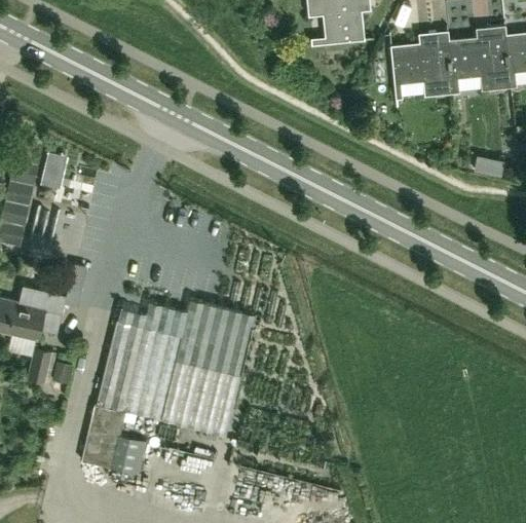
[(309,0),(309,2),(326,1),(329,38),(313,39),(313,42),(364,37),(360,0),(309,0)]
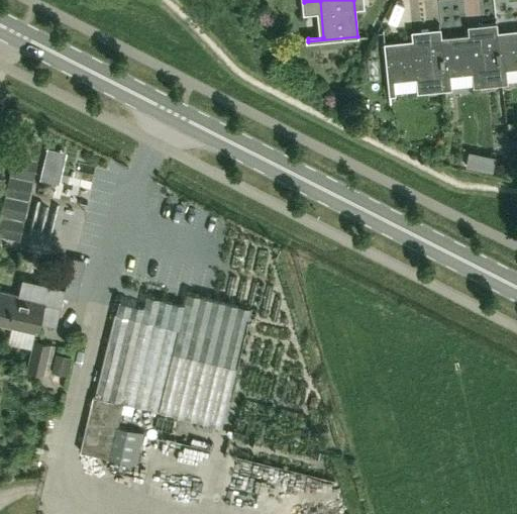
[(502,87),(497,38),(496,27),(478,29),(479,40),(441,44),(446,92),(450,92),(449,77),(482,74),(483,89),(502,87)]
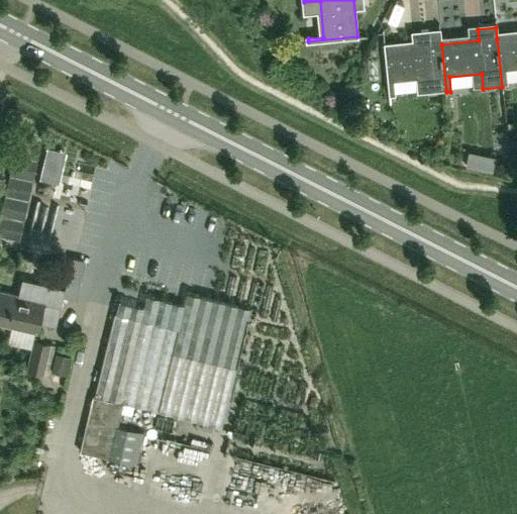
[(446,92),(441,44),(440,32),(421,34),(422,45),(384,49),(388,98),(394,98),(393,82),(416,80),(417,95),(427,94),(446,92)]
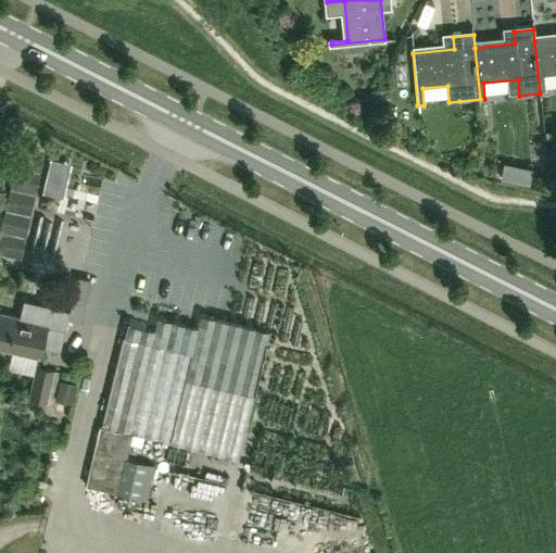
[(555,39),(534,41),(540,93),(544,92),(543,77),(555,75),(555,39)]
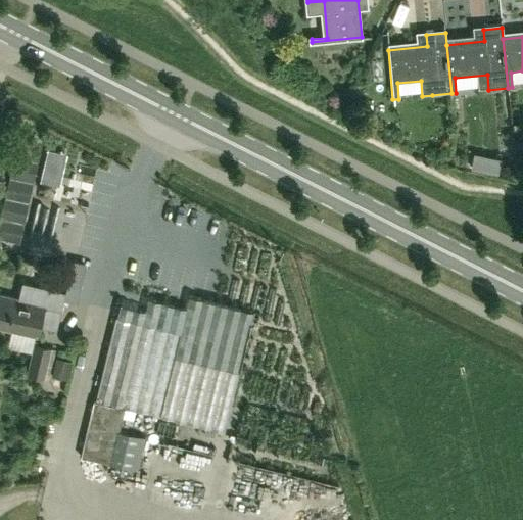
[(43,179),(63,183),(69,151),(49,148),(43,179)]
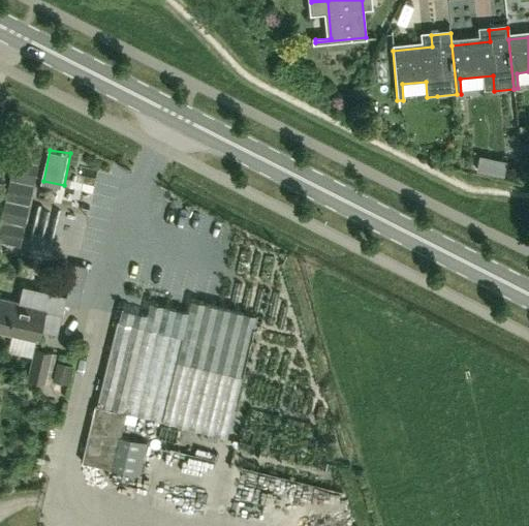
[(70,156),(66,190),(81,192),(85,158),(70,156)]
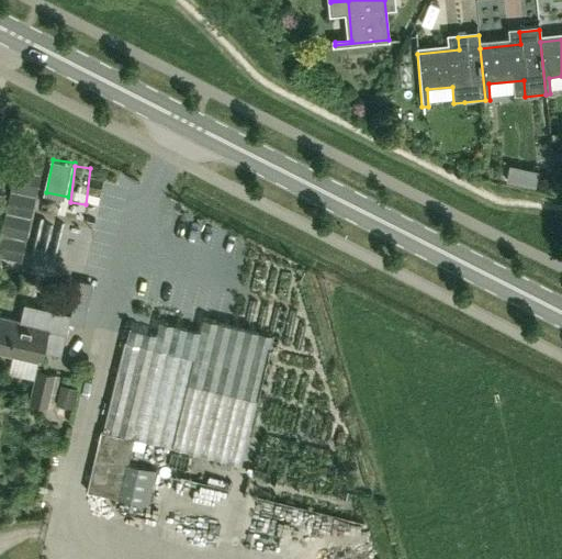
[(508,167),(505,183),(513,186),(516,169),(508,167)]
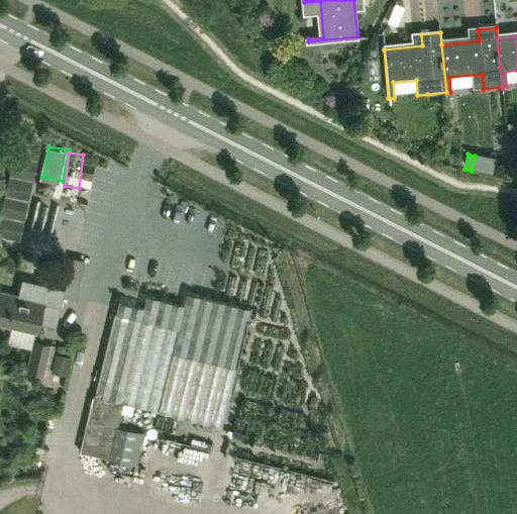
[(7,201),(6,234),(23,234),(24,202),(7,201)]
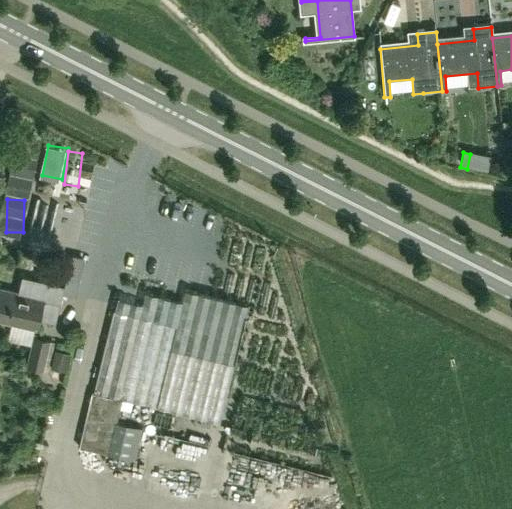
[(0,322),(35,331),(42,301),(0,291),(0,322)]
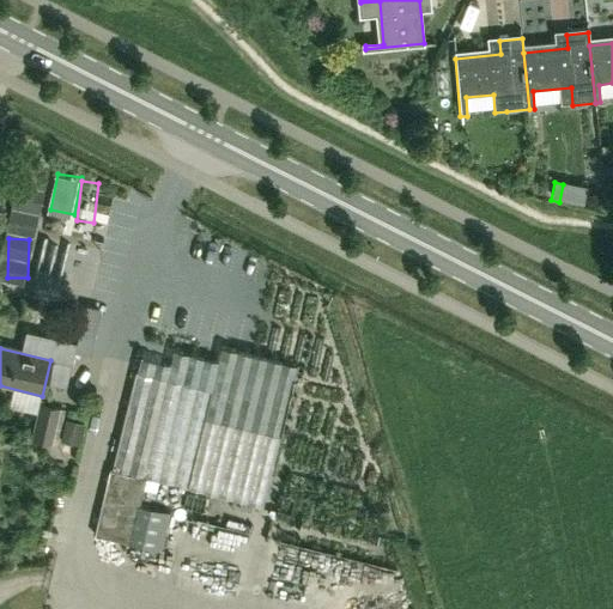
[(139,360),(95,539),(161,554),(170,517),(139,509),(145,481),(263,510),(298,369),(222,349),(218,364),(174,353),(171,364),(170,367),(139,360)]
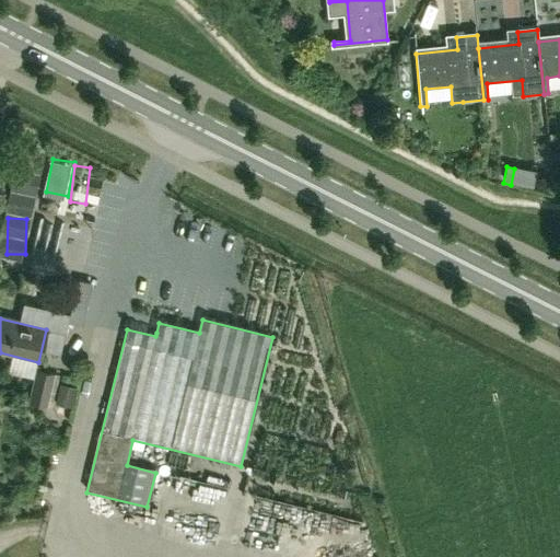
[(47,408),(55,375),(35,371),(33,381),(27,404),(47,408)]
